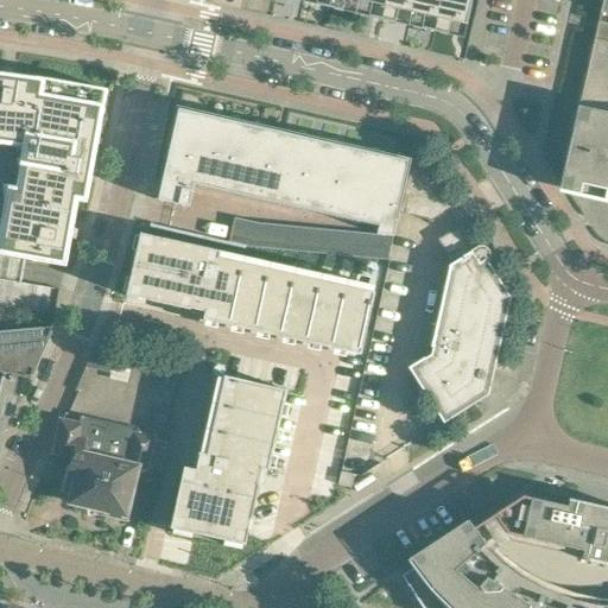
[(330,0),(329,8),(355,14),(358,0),(330,0)]
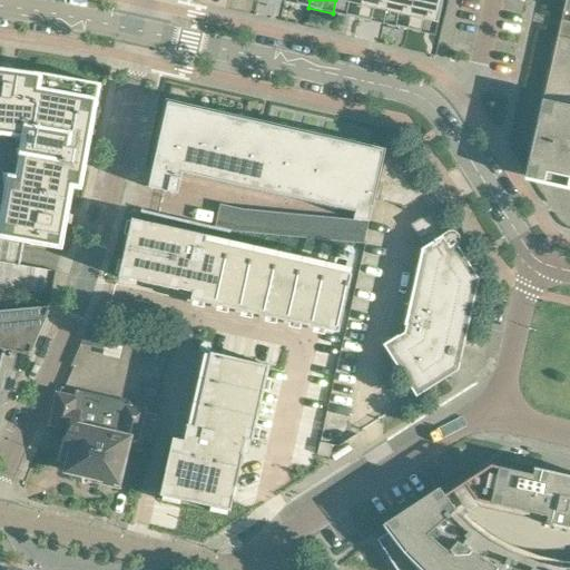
[(335,0),(333,13),(357,19),(362,0),(335,0)]
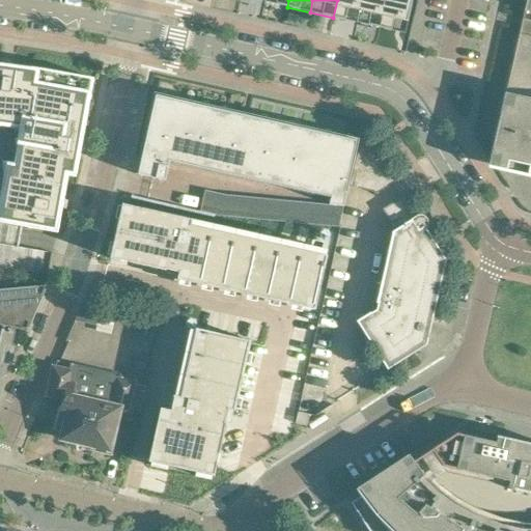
[(337,0),(333,18),(356,23),(361,0),(337,0)]
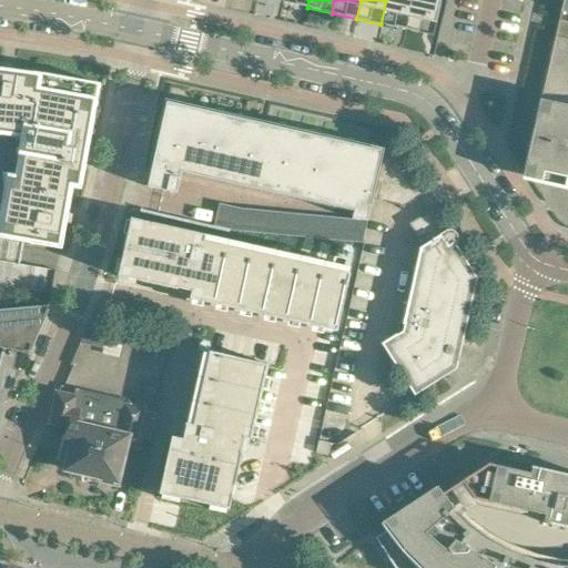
[(386,0),(381,24),(406,30),(413,0),(386,0)]
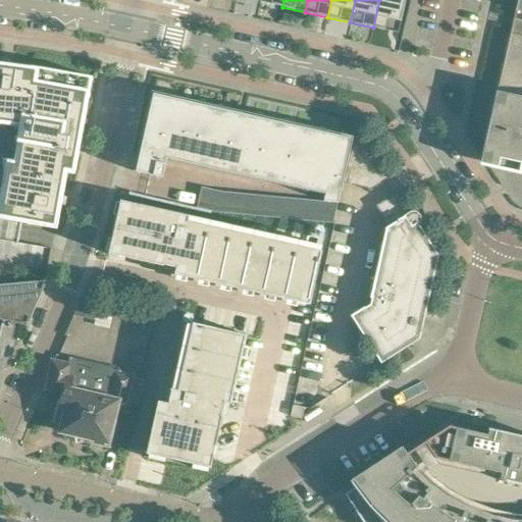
[(379,0),(373,28),(399,33),(405,0),(379,0)]
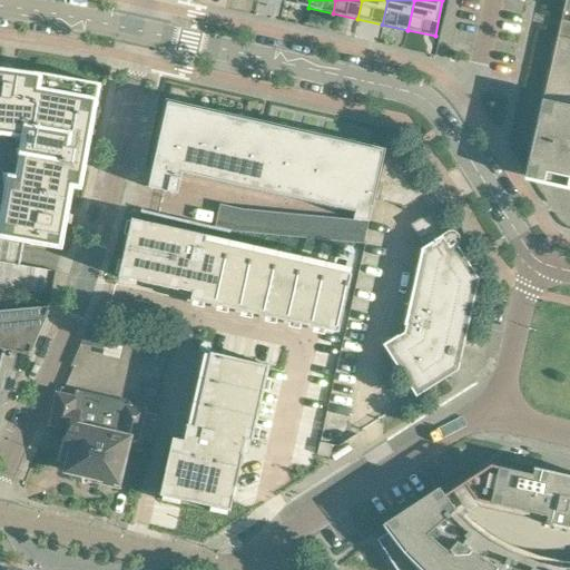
[(550,59),(552,59),(549,70),(548,70),(536,119),(539,120),(534,138),(532,138),(524,169),(527,170),(524,180),(569,190),(569,0),(564,0),(566,1),(558,37),(557,37),(556,43),(553,42),(550,59)]
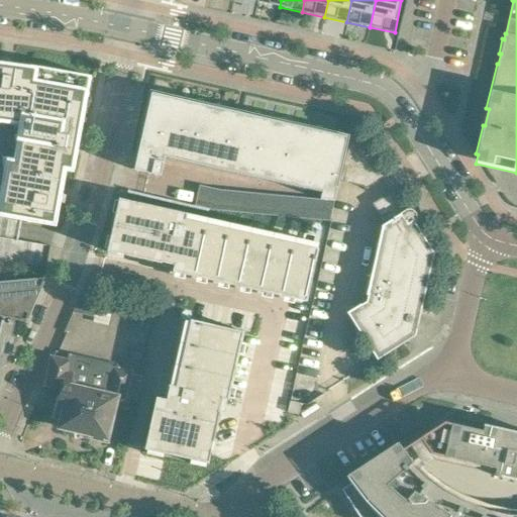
[(12,117),(24,119),(25,119),(33,67),(0,62),(0,123),(11,125),(12,117)]
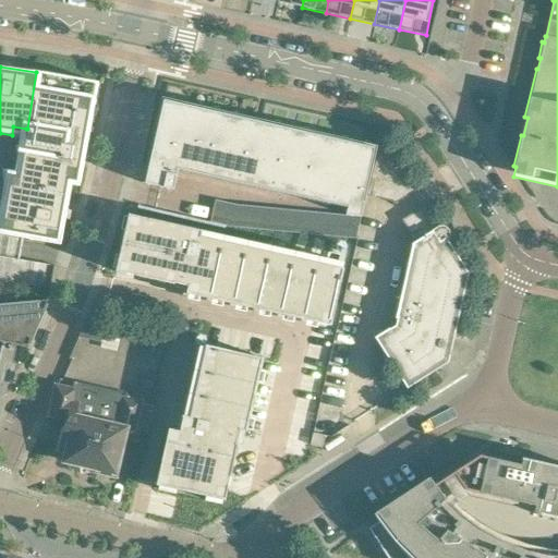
[(20,146),(15,172),(15,173),(72,183),(71,184),(80,186),(98,83),(36,72),(27,129),(26,129),(23,147),(20,146)]
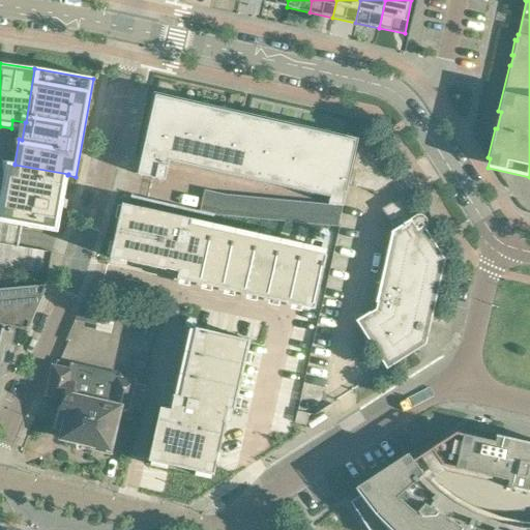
[(348,186),(358,139),(154,93),(136,174),(165,181),(169,163),(328,199),(326,205),(342,206),(343,207),(348,186)]
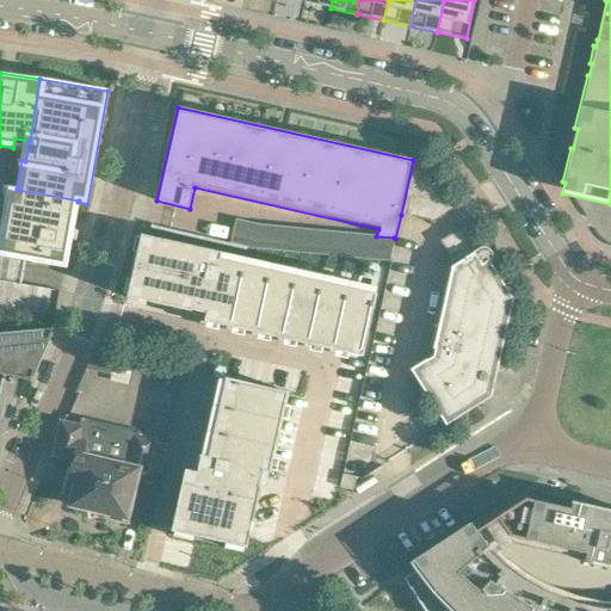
[(414,154),(413,160),(401,215),(430,221),(431,224),(455,209),(420,155),(414,154)]
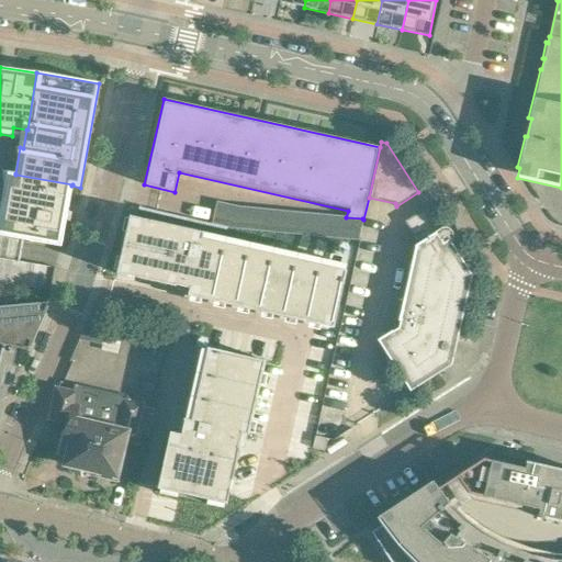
[(15,175),(15,173),(8,172),(0,212),(0,235),(62,247),(71,186),(72,184),(15,175)]
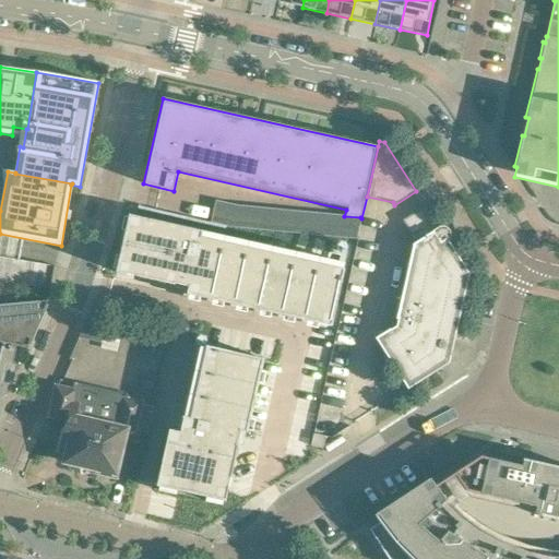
[(377,339),(408,389),(449,364),(450,361),(440,355),(441,351),(443,351),(444,349),(445,349),(447,348),(447,347),(447,346),(447,345),(447,344),(447,343),(445,342),(444,341),(443,341),(445,331),(455,333),(468,274),(448,240),(450,236),(449,232),(444,228),(440,228),(426,206),(403,221),(417,242),(414,245),(396,326),(377,339)]
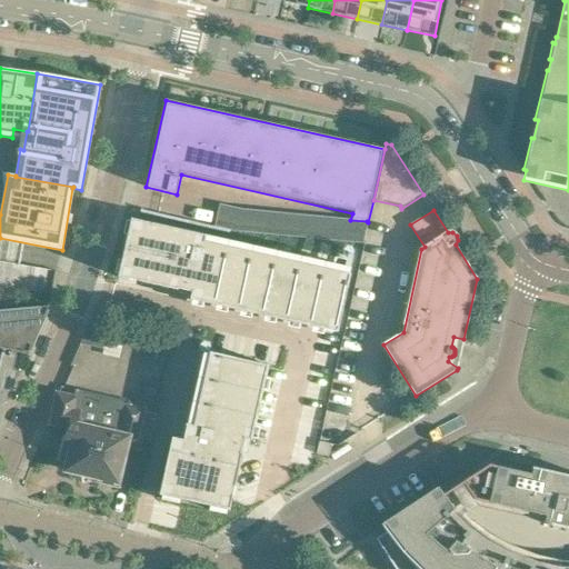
[(119,275),(119,278),(178,291),(178,289),(192,292),(190,300),(338,332),(350,273),(206,241),(207,236),(131,219),(131,221),(137,223),(133,237),(129,236),(127,247),(126,247),(125,249),(126,250),(123,261),(128,262),(126,276),(119,275)]
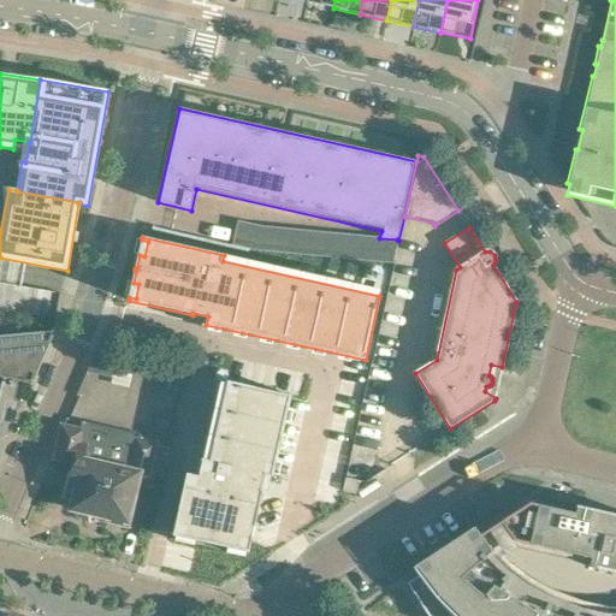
[(0,374),(19,379),(31,383),(53,333),(53,332),(0,336),(0,374)]
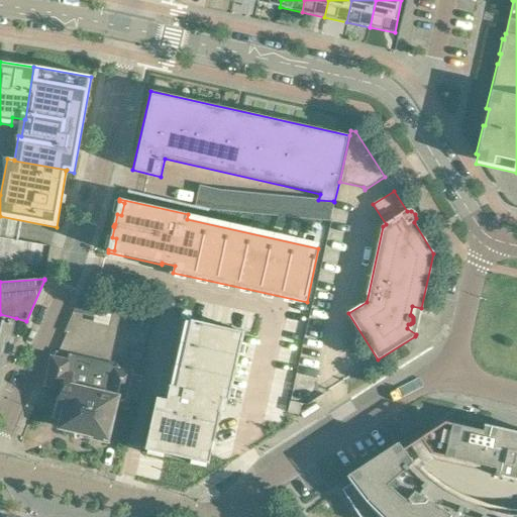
[(0,372),(3,359),(8,360),(9,359),(13,339),(8,338),(11,323),(0,320),(0,372)]
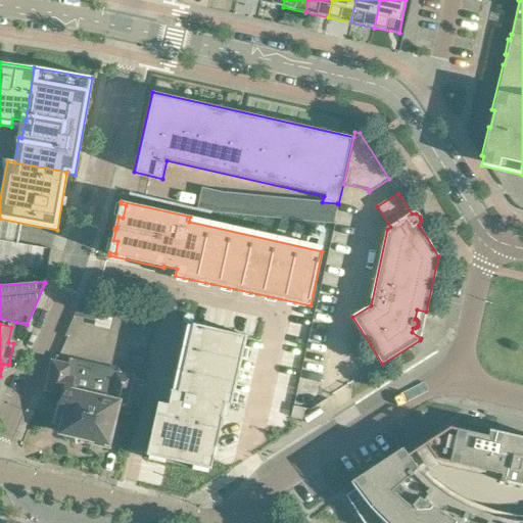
[(158,401),(146,456),(149,456),(150,450),(165,454),(164,459),(178,462),(178,463),(180,463),(180,462),(193,465),(194,461),(209,464),(208,469),(211,470),(223,417),(222,416),(225,403),(232,406),(247,336),(193,324),(178,391),(173,390),(172,390),(171,391),(172,391),(169,405),(158,401)]
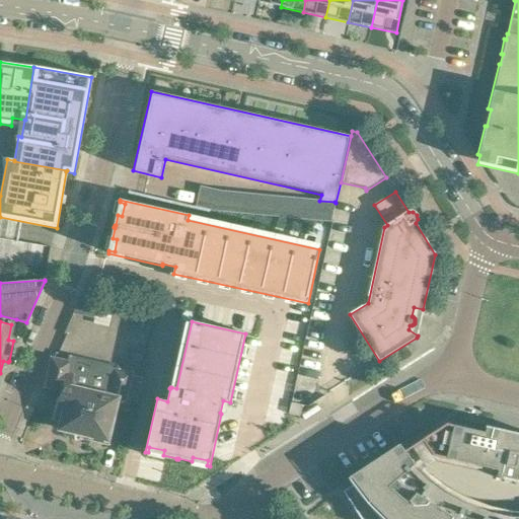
[(53,360),(47,386),(62,390),(59,400),(66,402),(60,430),(90,437),(90,439),(106,443),(118,399),(124,401),(136,404),(141,381),(130,378),(131,375),(118,372),(119,367),(89,360),(69,356),(67,363),(53,360)]
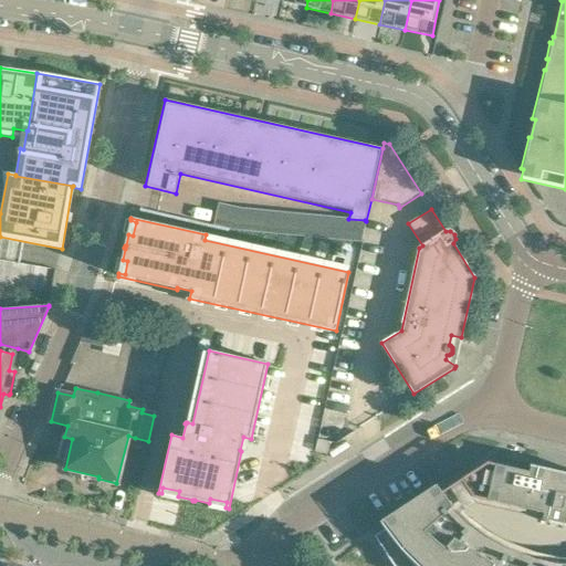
[(317,440),(315,452),(326,454),(329,442),(317,440)]
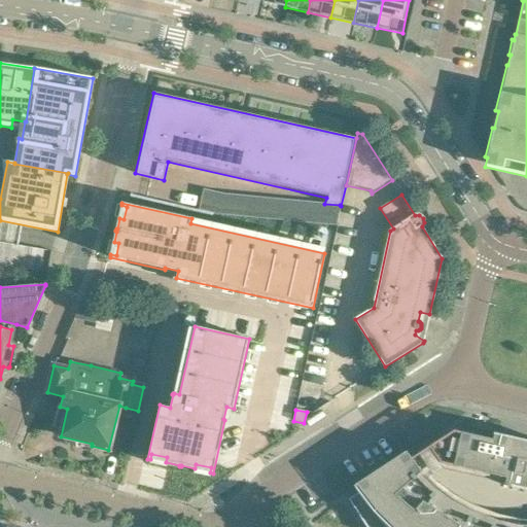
[(365,526),(385,526),(386,526),(390,525),(392,526),(526,526),(526,440),(493,432),(493,434),(492,438),(460,432),(458,443),(452,442),(448,435),(449,435),(448,434),(411,458),(406,451),(353,485),(354,487),(357,486),(360,491),(349,498),(365,526)]
